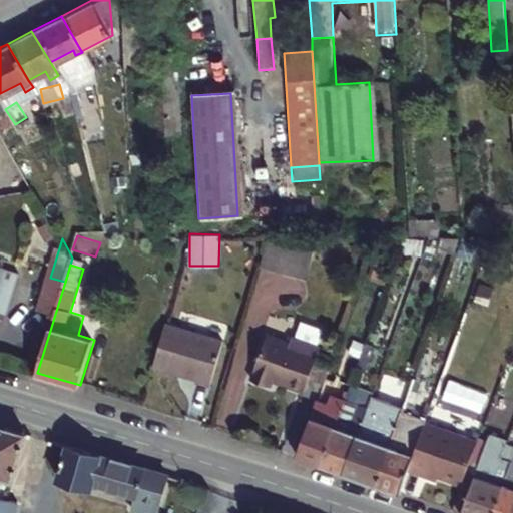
[(0,278),(0,310),(7,313),(20,273),(4,268),(0,278)]
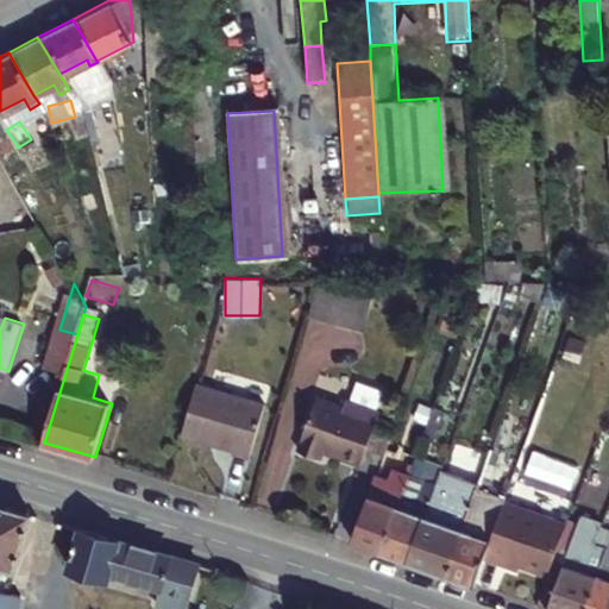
[(83,370),(99,375),(115,325),(99,319),(83,370)]
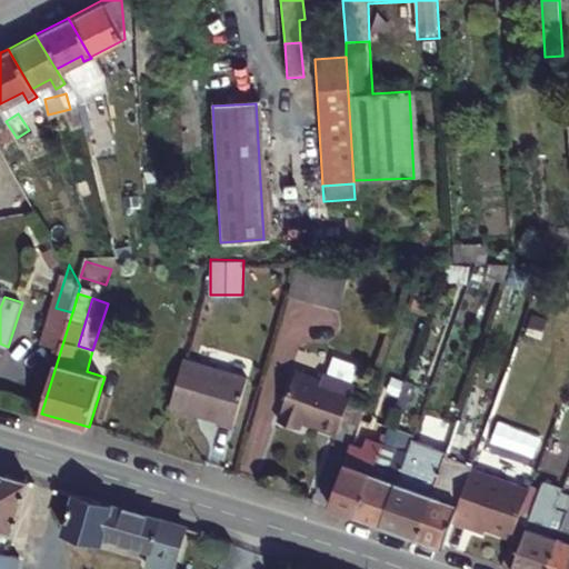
[(341,413),(349,391),(345,390),(352,363),(326,355),(317,379),(292,370),(276,421),(297,428),(299,422),(335,435),(341,413)]
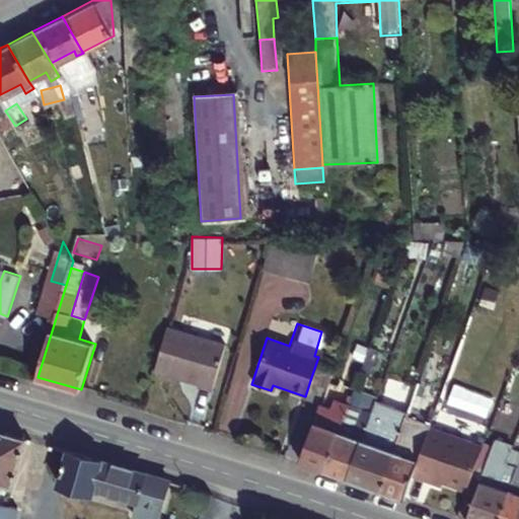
[(225,341),(165,325),(154,367),(197,379),(196,383),(213,387),(225,341)]
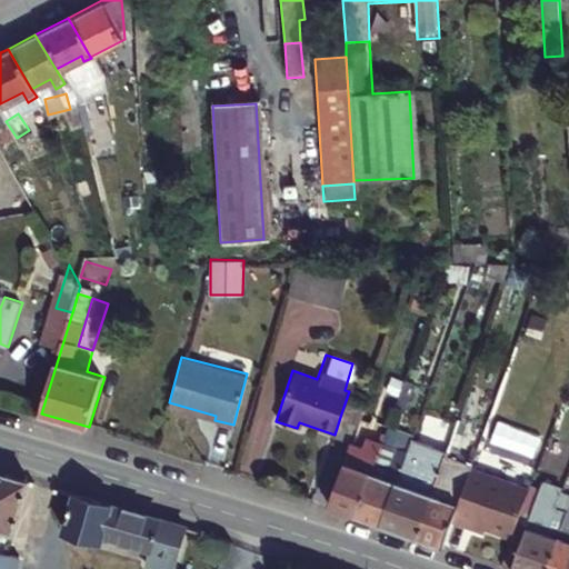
[(366,397),(349,391),(341,413),(359,419),(366,397)]
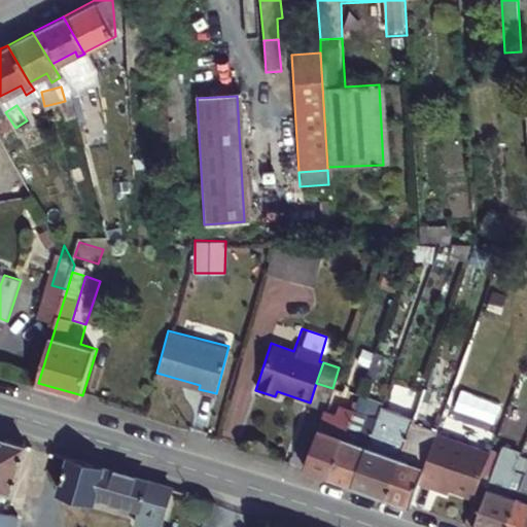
[(332,388),(357,397),(364,377),(339,367),(332,388)]
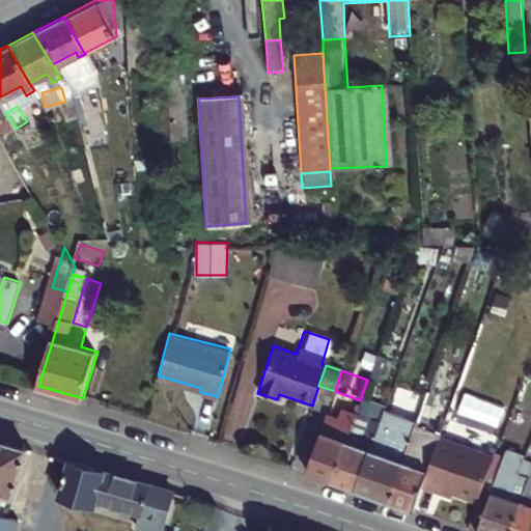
[(384,416),(382,422),(359,492),(391,503),(403,465),(409,447),(415,430),(424,400),(406,394),(397,421),(384,416)]
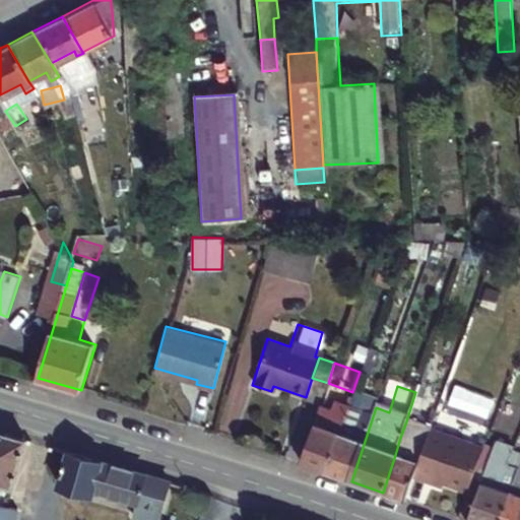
[(324,397),(314,428),(329,433),(339,402),(324,397)]
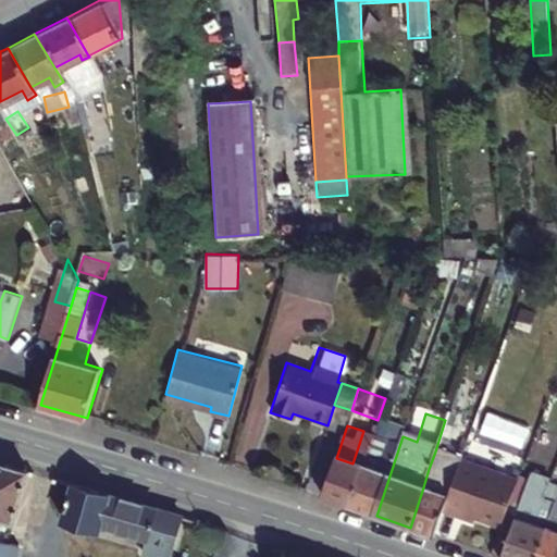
[(323,497),(349,506),(362,466),(373,434),(363,431),(353,463),(336,458),(323,497)]
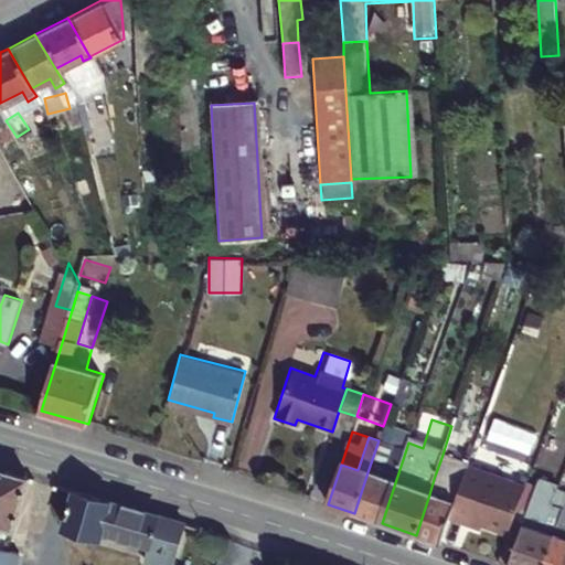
[(382,523),(406,449),(392,445),(381,477),(368,472),(354,513),(382,523)]
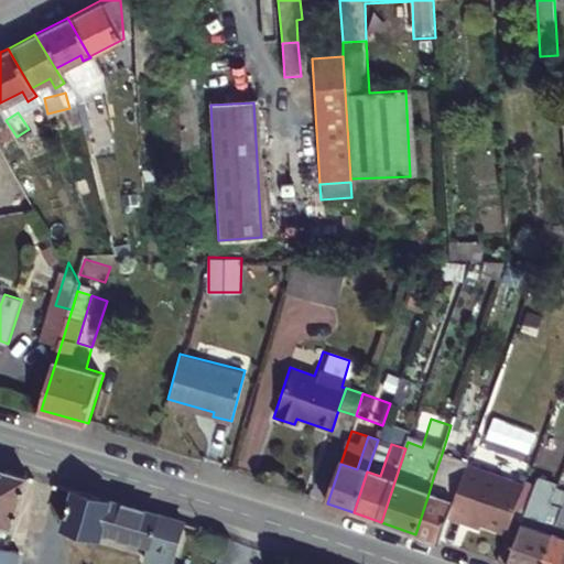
[(455,462),(441,457),(434,475),(448,479),(455,462)]
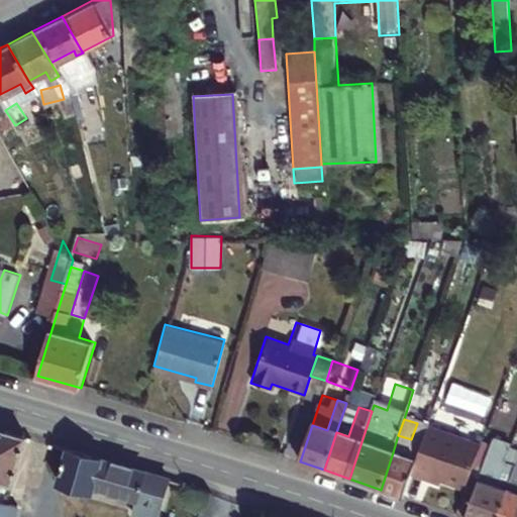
[(419,461),(415,475),(433,481),(434,478),(469,488),(487,437),(433,419),(419,461)]
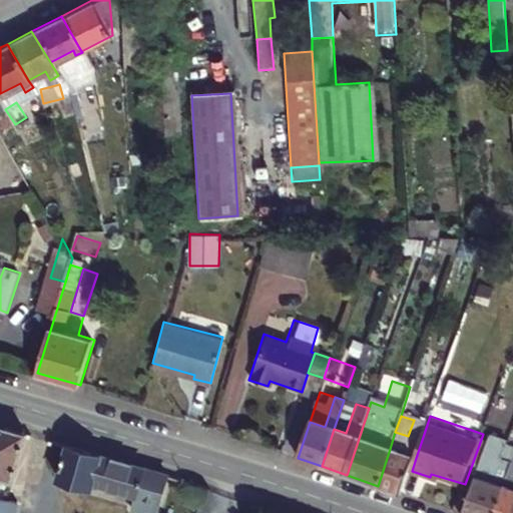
[(0,476),(6,478),(16,435),(0,430),(0,476)]
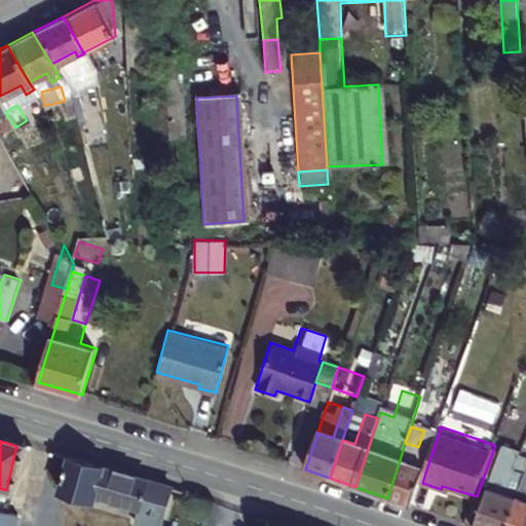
[(504,448),(477,525),(506,525),(516,498),(523,473),(518,471),(522,453),(504,448)]
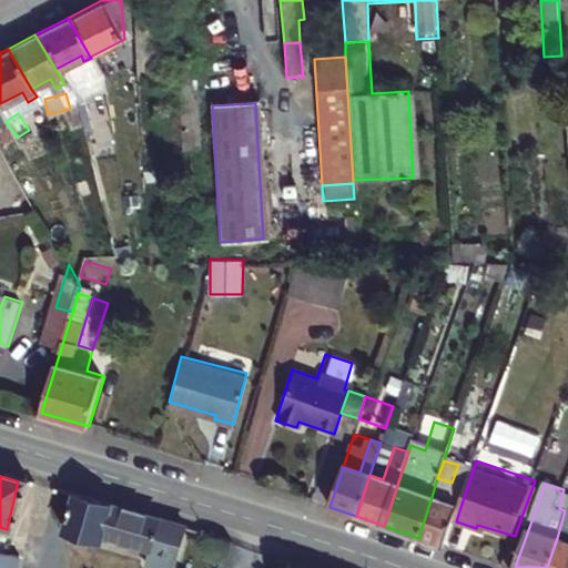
[(432,497),(418,538),(447,548),(456,521),(460,507),(432,497)]
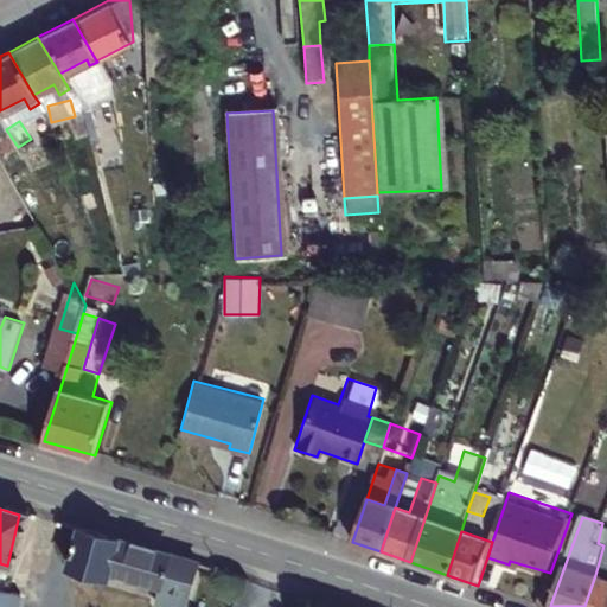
[(193,606),(206,569),(80,532),(70,570),(115,582),(117,577),(167,590),(164,605),(173,606),(193,606)]
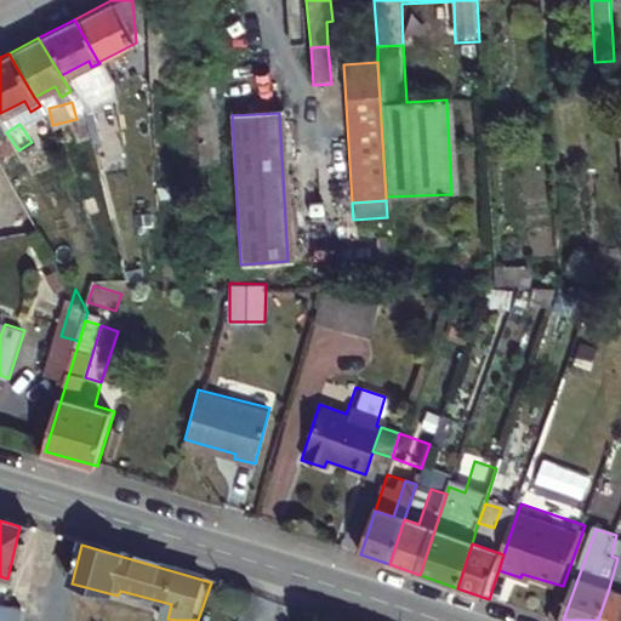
[(559,620),(571,584),(568,582),(553,620),(559,620)]
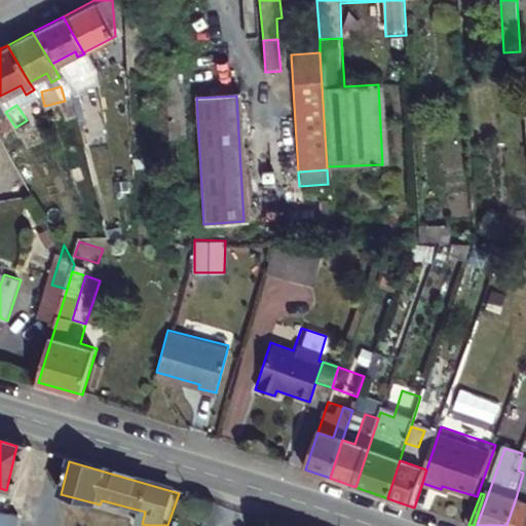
[(506,525),(525,525),(525,500),(516,498),(506,525)]
